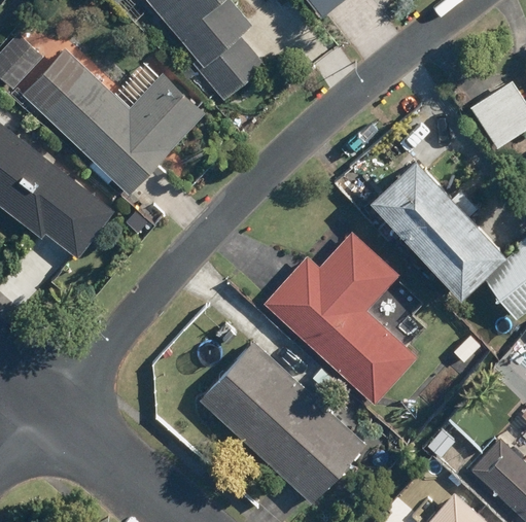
[(146,0),(199,55),(189,64),(225,103),(268,63),(242,35),(254,23),(233,0),(146,0)]
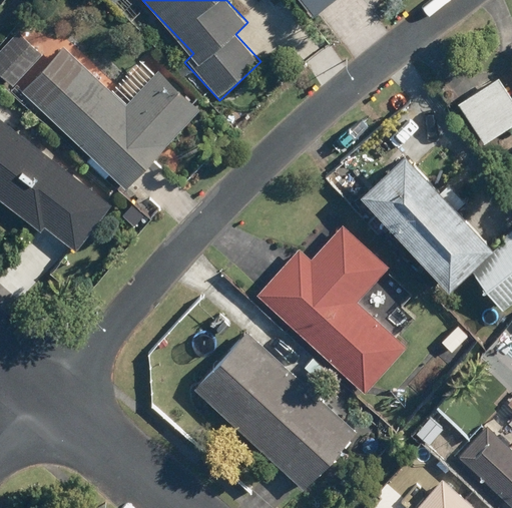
[(299,0),(313,17),(333,0),(299,0)]
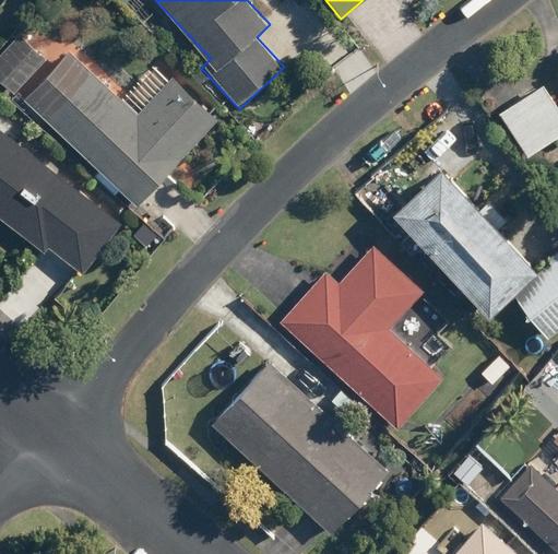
[(47,58),(19,33),(0,54),(0,85),(12,97),(47,58)]
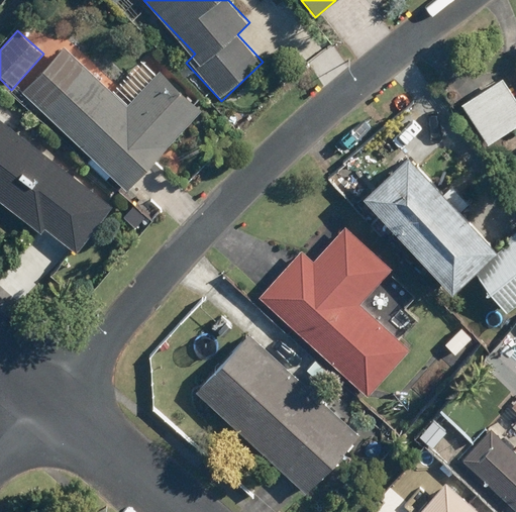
[(63,47),(20,93),(127,192),(201,112),(158,72),(125,107),(63,47)]
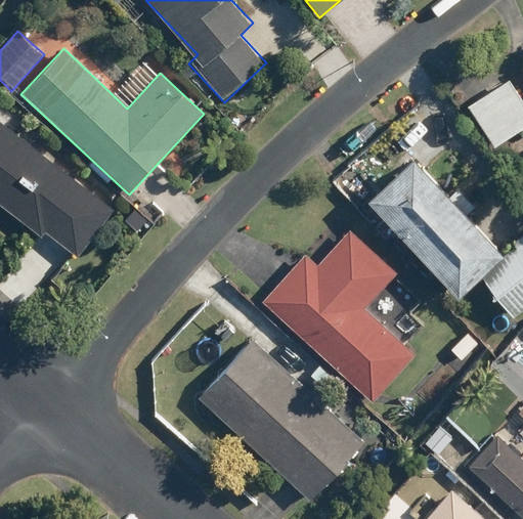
[(522,100),(510,80),(467,105),(493,148),(522,130),(522,100)]
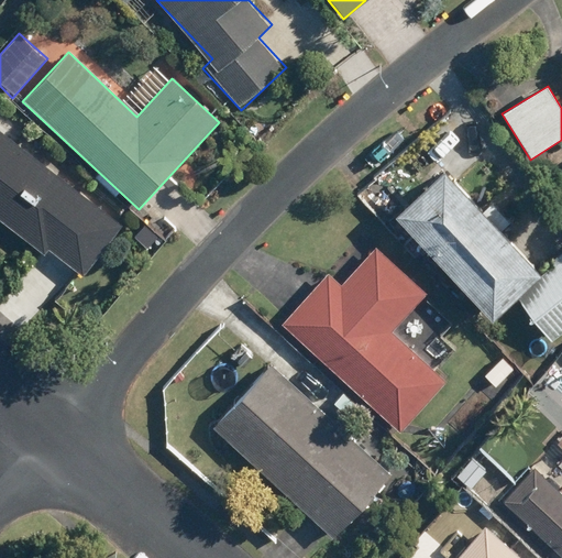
[(120,233),(0,134),(0,215),(80,282),(120,233)]
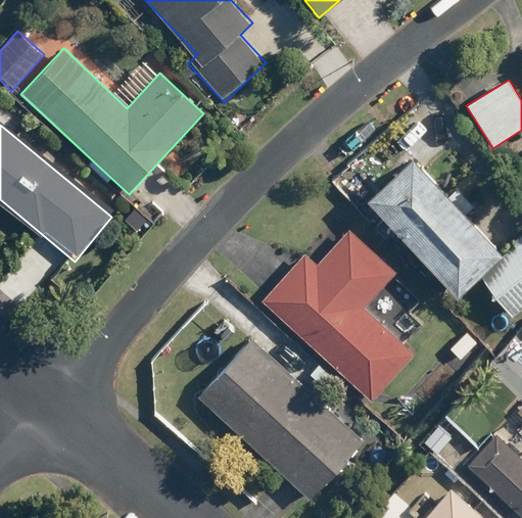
[(412,155),(367,198),(459,294),(504,252),(468,215),(474,209),(456,189),(449,195),(412,155)]
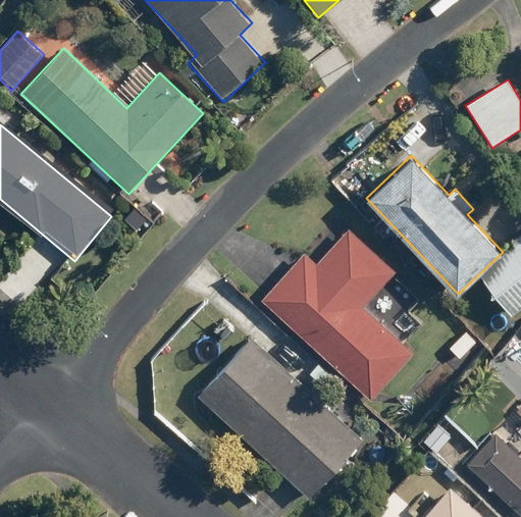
[(305,254),(261,300),(371,404),(415,357),(364,309),(397,274),(350,230),(316,265),(305,254)]
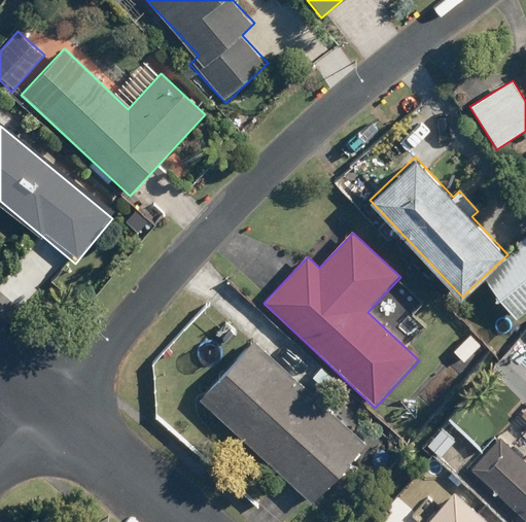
[(525,311),(525,239),(512,252),(521,263),(490,289),(518,319),(525,311)]
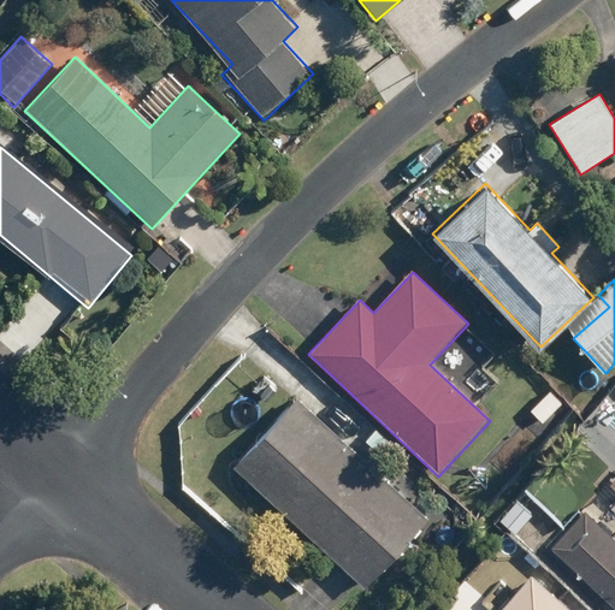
[(295,400),(232,468),(366,590),(429,522),(295,400)]
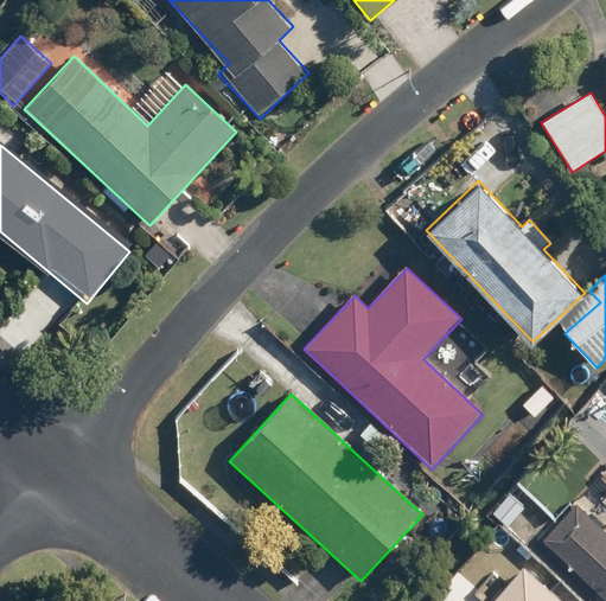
[(605,532),(576,506),(543,543),(605,600),(605,532)]
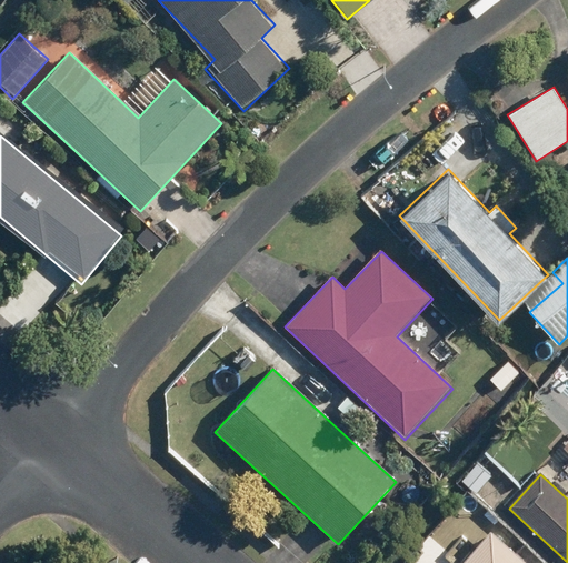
[(452,562),(432,545),(418,562),(525,562),(488,533),(464,562),(452,562)]
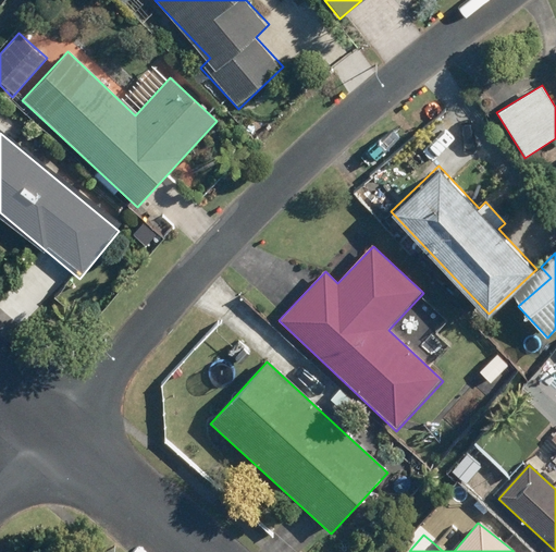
All buildings are outlined.
